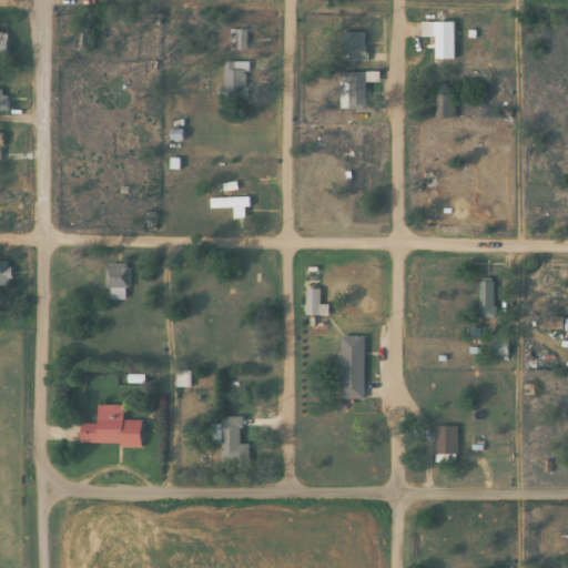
[(452,22),(419,22),(419,38),(433,38),(433,60),(452,60),(452,22)]
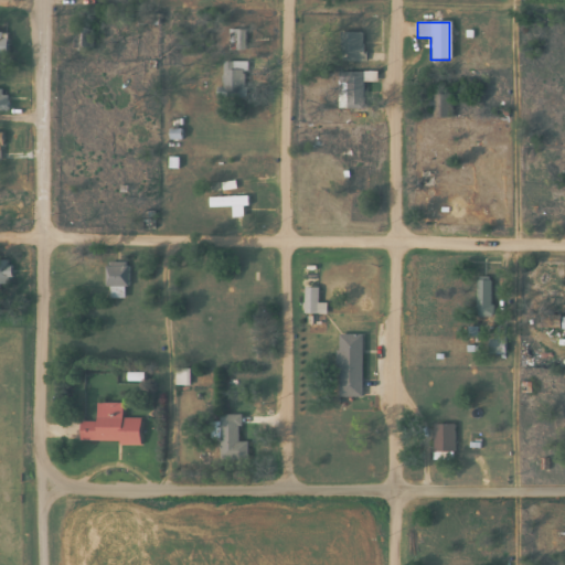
[(76,52),(91,52),(91,30),(76,30),(76,52)]
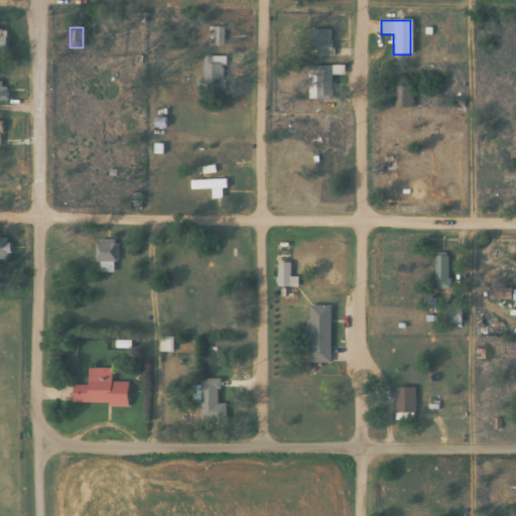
[(222,46),(222,27),(208,27),(208,46),(222,46)]
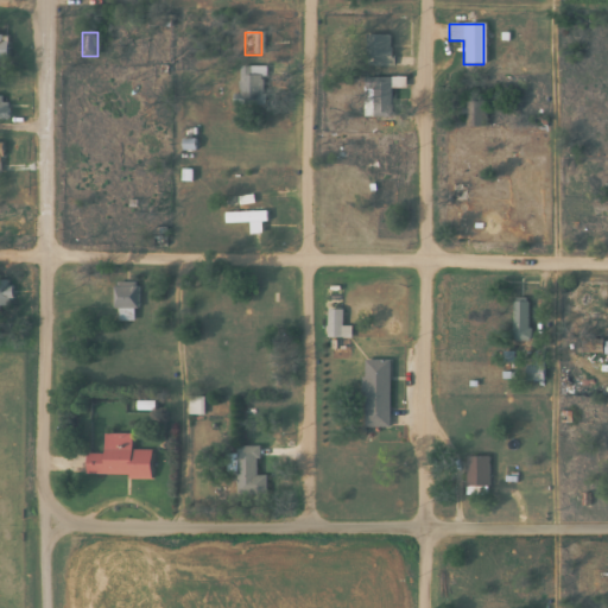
[(390,67),(390,36),(366,36),(366,67),(390,67)]
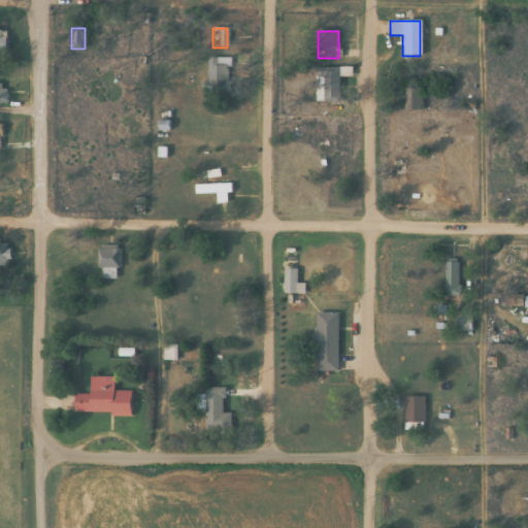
[(227,92),(227,58),(206,58),(206,92),(227,92)]
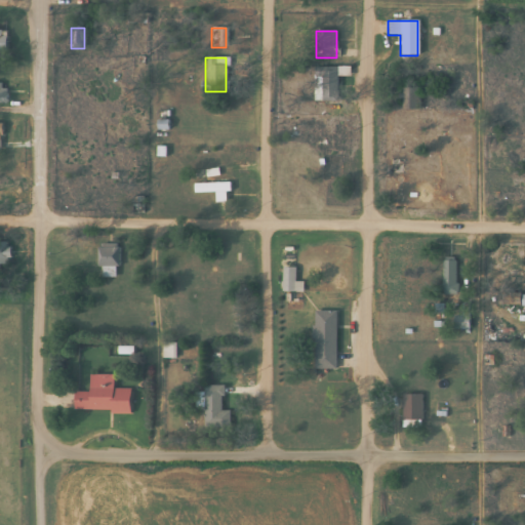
[(349,68),(317,68),(317,104),(337,104),(337,77),(349,77),(349,68)]
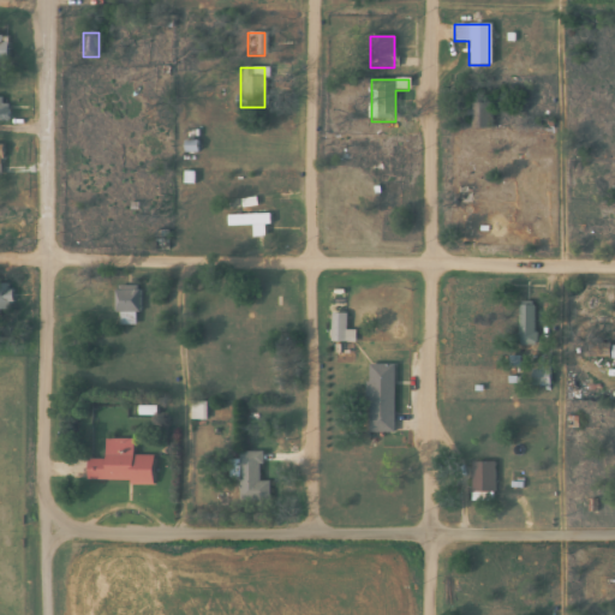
[(469,129),(488,129),(488,102),(469,102),(469,129)]
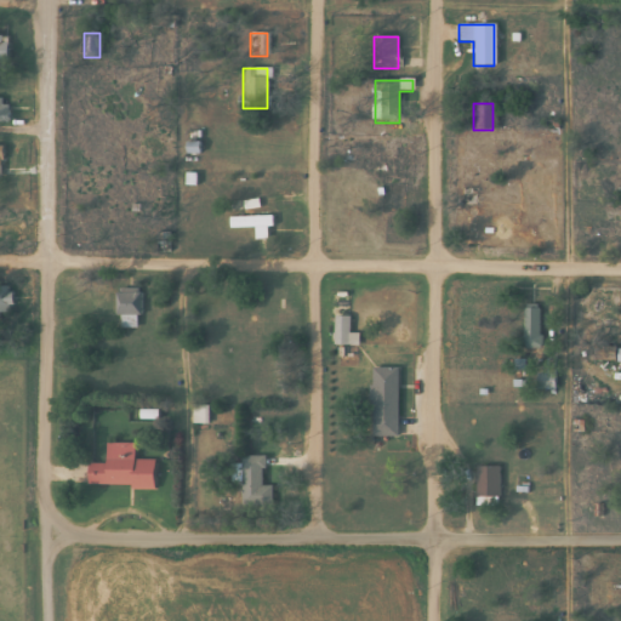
[(184,154),(195,153),(195,143),(184,143),(184,154)]
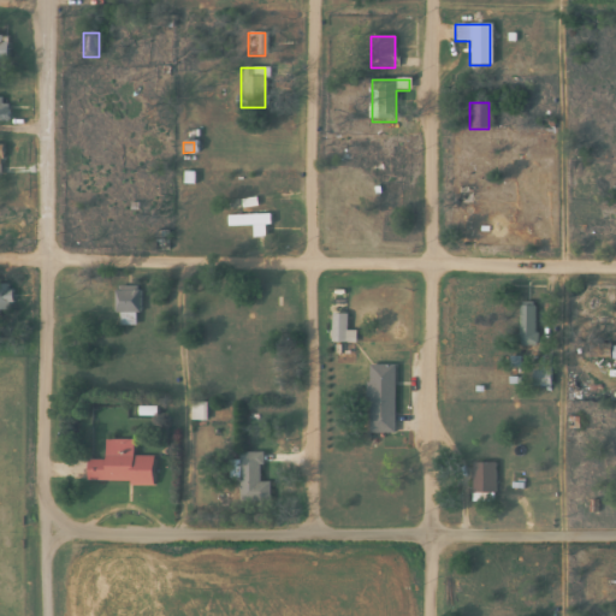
[(505,220),(505,211),(468,211),(468,220),(505,220)]
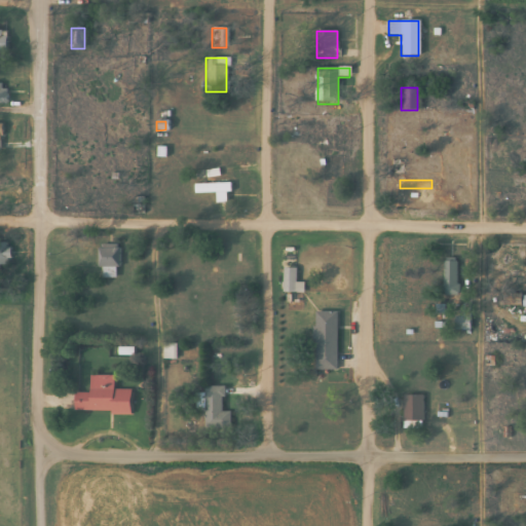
[(227,184),(192,184),(192,193),(215,193),(215,202),(227,202),(227,184)]
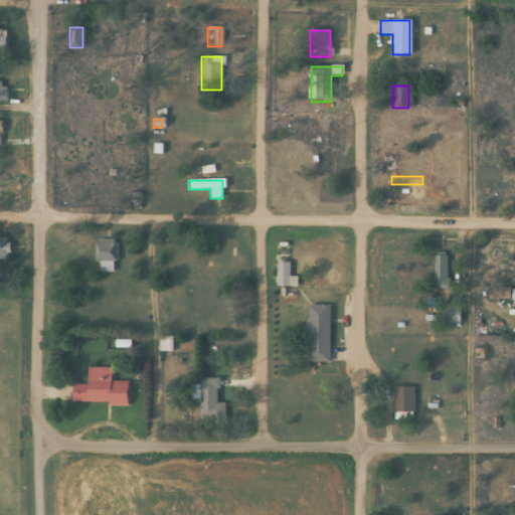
[(96,239),(96,273),(114,273),(114,239),(96,239)]
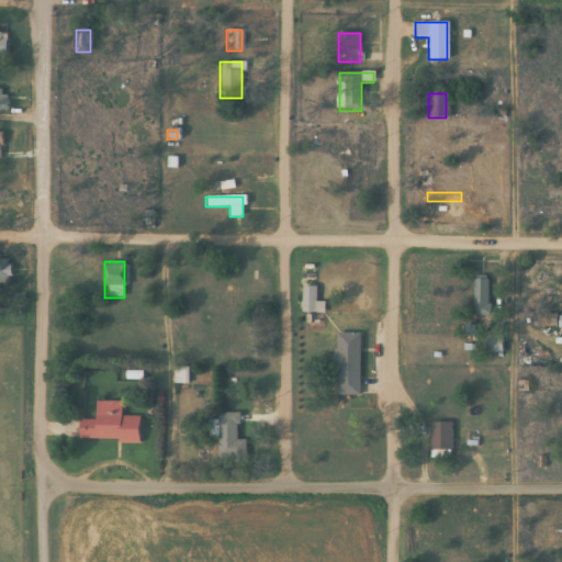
[(0,287),(8,288),(9,266),(0,266),(0,287)]
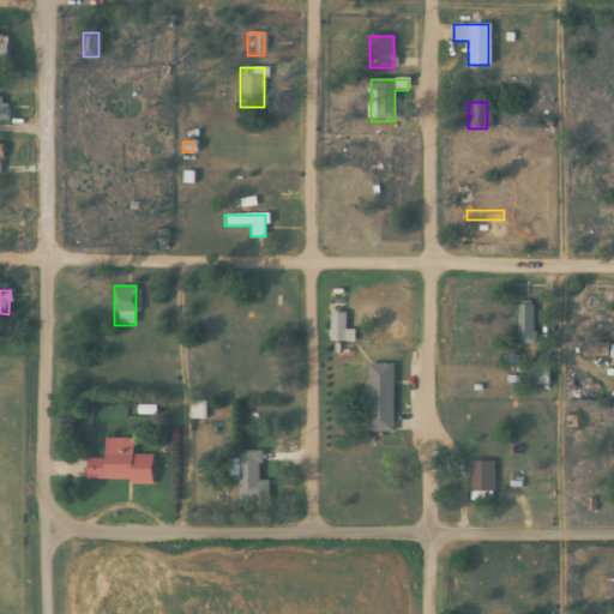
[(516,302),(516,344),(533,344),(533,302),(516,302)]
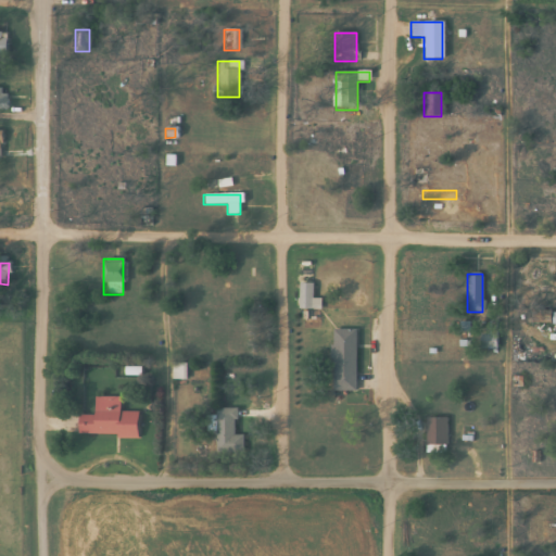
[(298,310),(319,310),(319,299),(312,299),(312,283),(298,283),(298,310)]
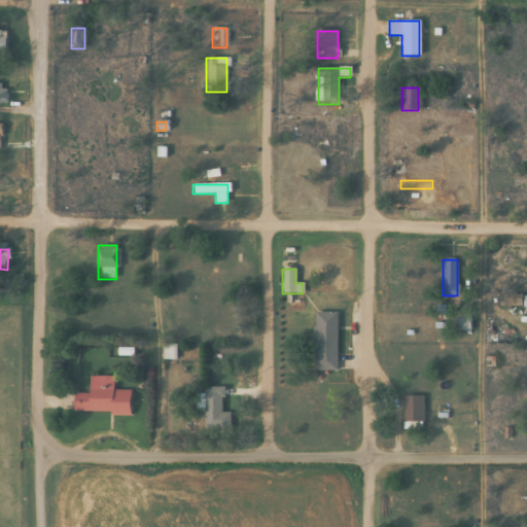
[(336,313),(312,313),(312,372),(336,372),(336,313)]
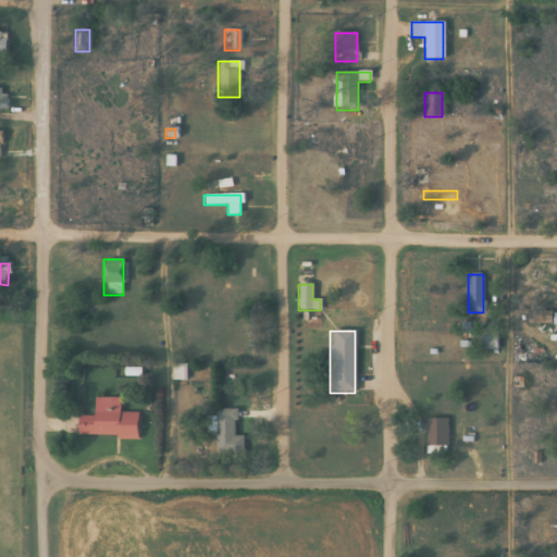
[(76,437),(136,437),(136,413),(119,413),(119,398),(93,397),(93,417),(76,417),(76,437)]
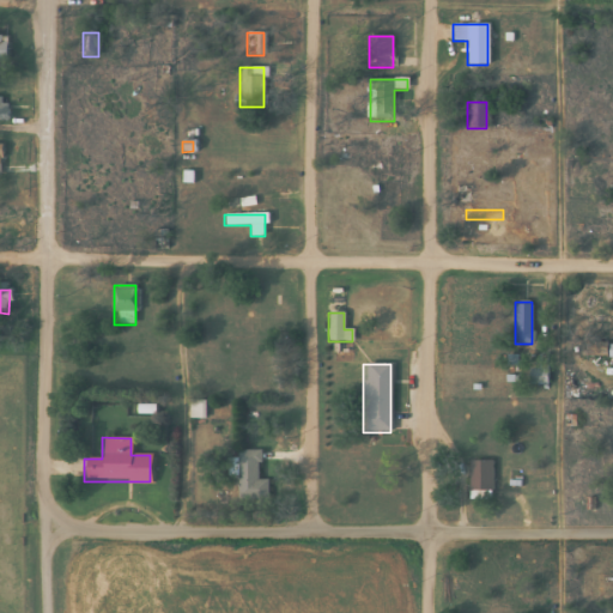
[(266,480),(259,480),(259,451),(237,451),(237,501),(266,501),(266,480)]
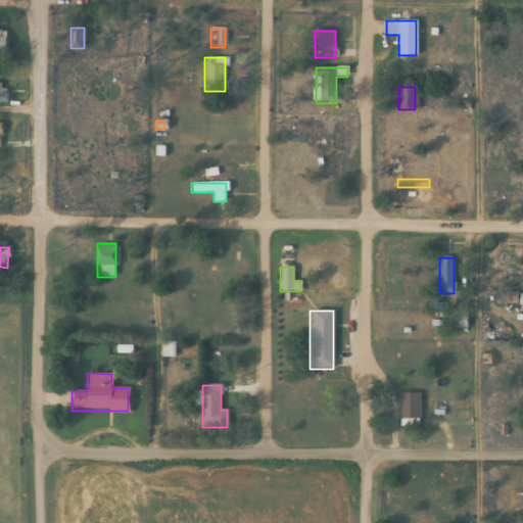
[(419,393),(397,393),(397,425),(419,425),(419,393)]
